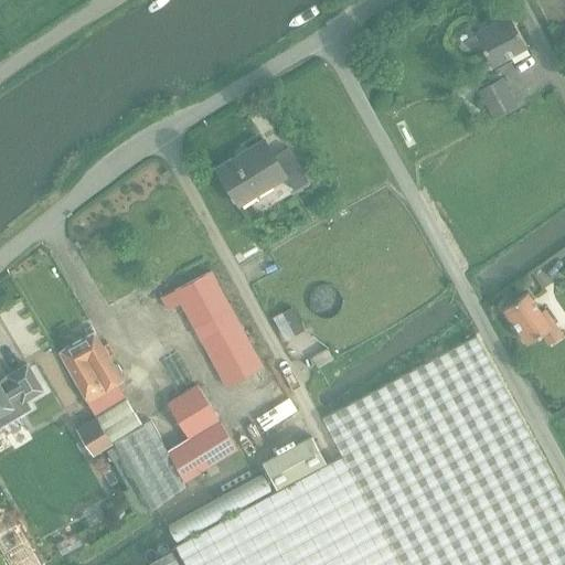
[(491,64),(526,45),(509,14),(475,33),(491,64)]
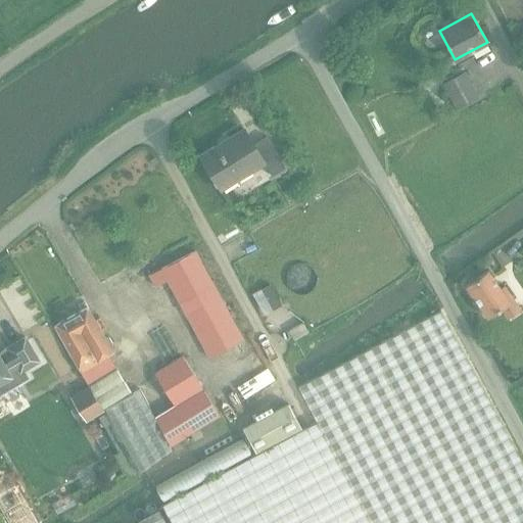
[(455,108),(478,95),(466,72),(442,85),(455,108)]
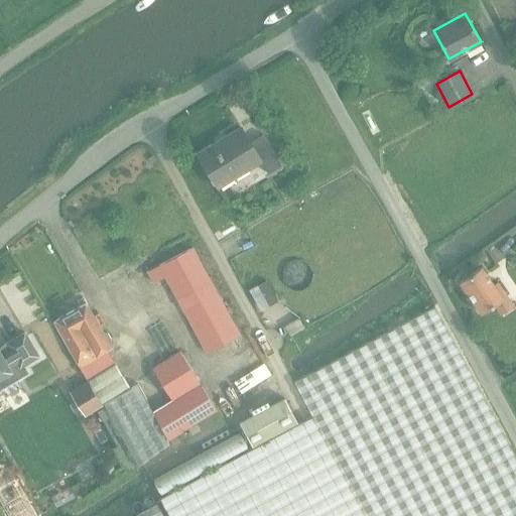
[(268,173),(281,165),(262,134),(249,143),(240,128),(197,155),(217,187),(260,160),(268,173)]
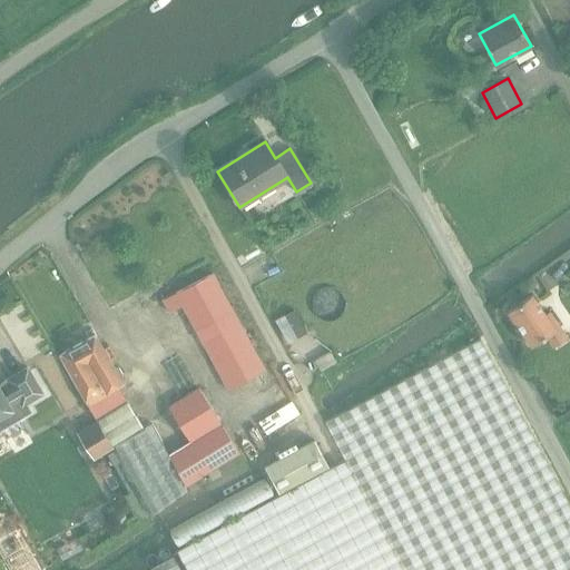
[(213,275),(165,301),(172,313),(183,307),(227,390),(265,370),(213,275)]
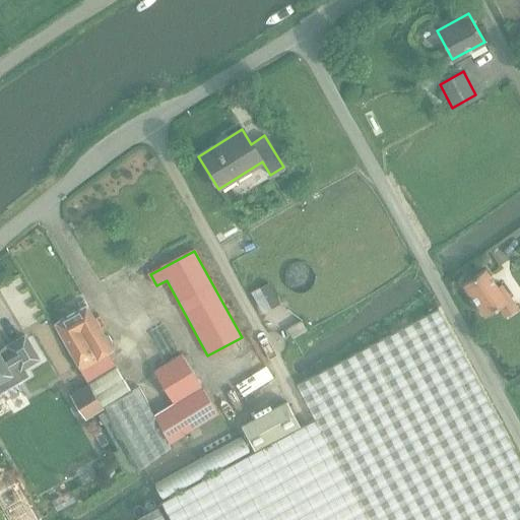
[(506,319),(519,311),(504,287),(500,290),(488,271),(478,277),(476,275),(467,281),(468,284),(465,286),(485,317),(499,308),(506,319)]
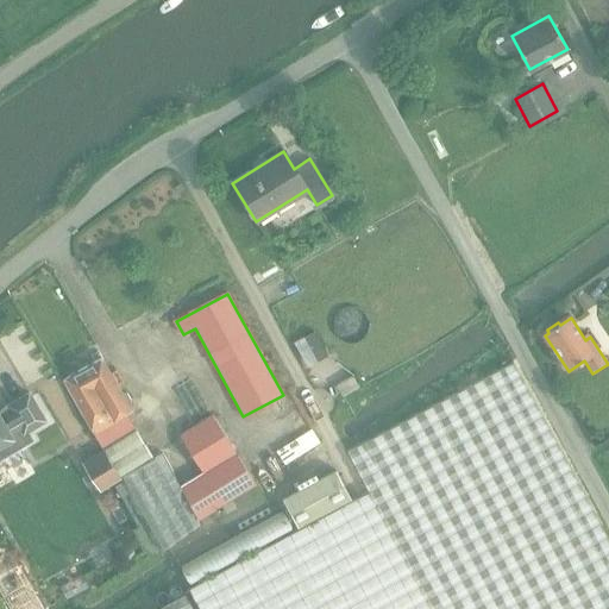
[(104,357),(66,380),(71,390),(95,433),(102,445),(133,427),(126,414),(133,409),(131,405),(132,400),(129,394),(124,394),(104,357)]
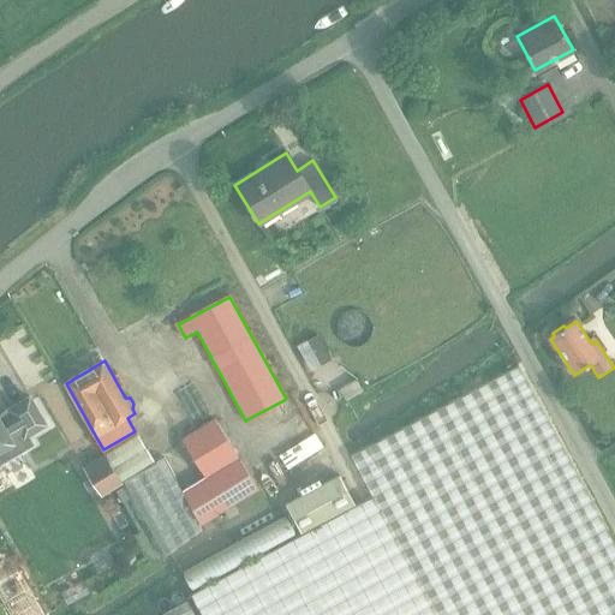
[(197,614),(614,614),(614,548),(518,369),(350,459),(370,499),(187,597),(197,614)]
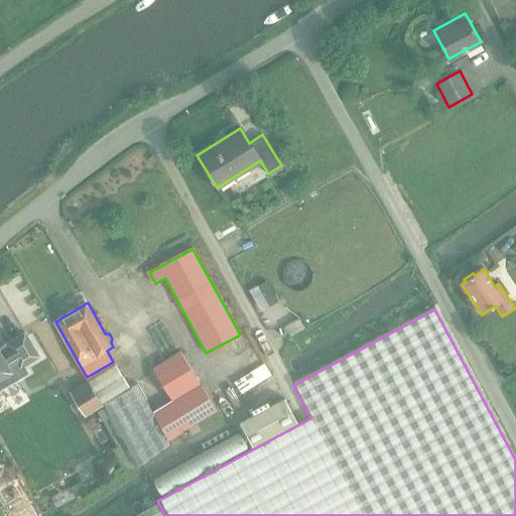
[(304,330),(299,320),(285,329),(290,338),(304,330)]
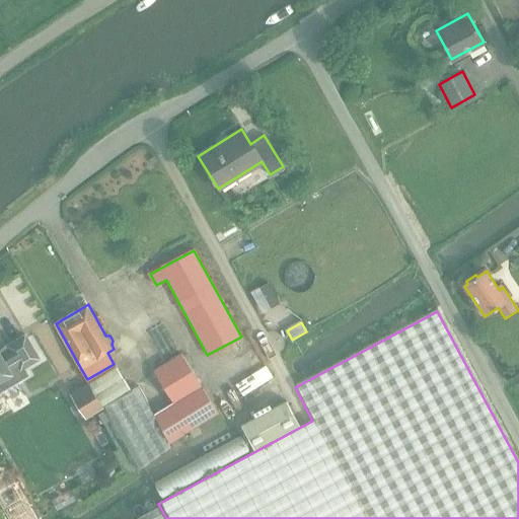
[(0,397),(4,395),(6,398),(23,389),(20,384),(38,375),(33,369),(48,361),(32,335),(26,339),(25,337),(24,335),(23,336),(8,345),(8,344),(6,345),(6,346),(0,349),(0,397)]
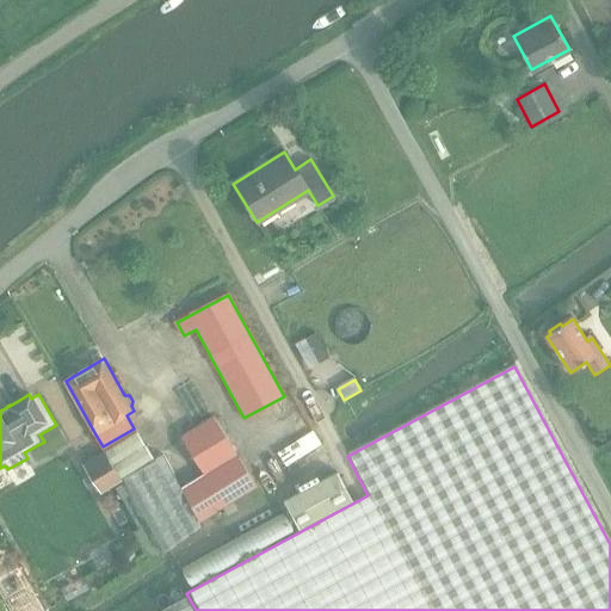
[(203,525),(198,518),(253,482),(213,417),(179,438),(202,474),(179,487),(160,456),(123,479),(165,554),(203,525)]
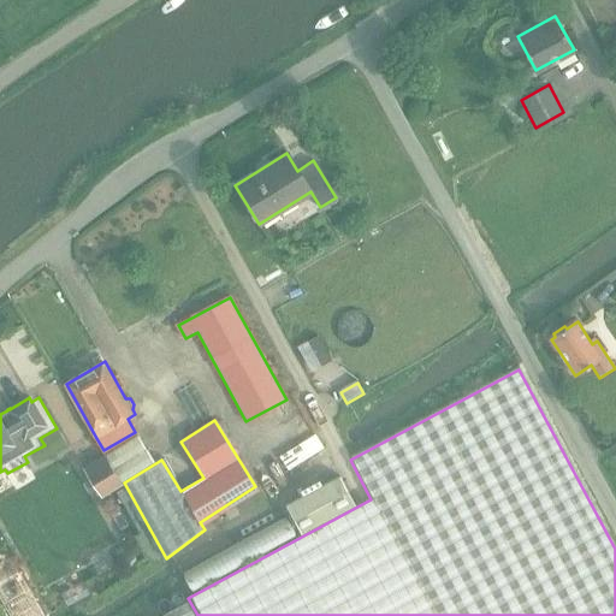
[(136,434),(104,455),(122,483),(153,463),(136,434)]
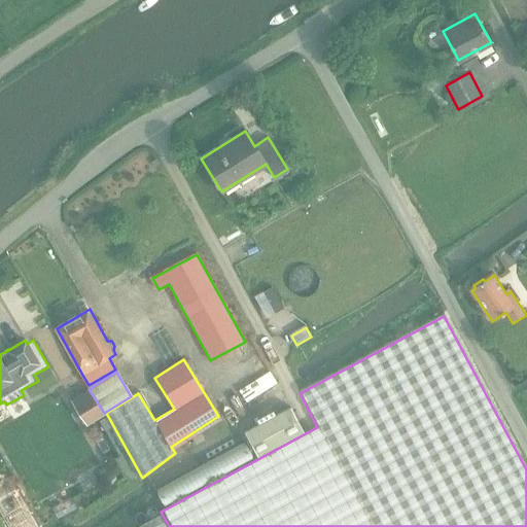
[(89,389),(71,401),(86,425),(104,413),(89,389)]
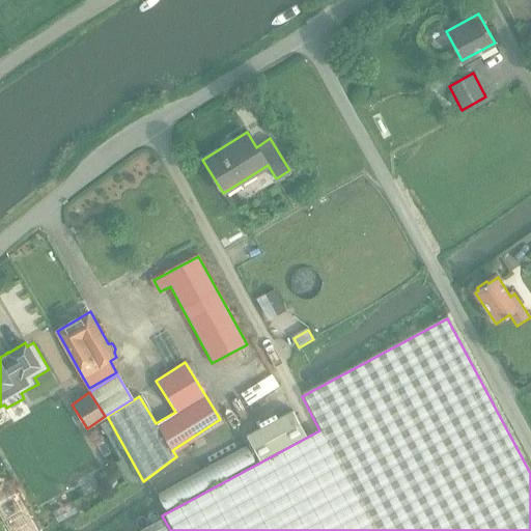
[(305,436),(292,412),(247,437),(259,460),(305,436)]
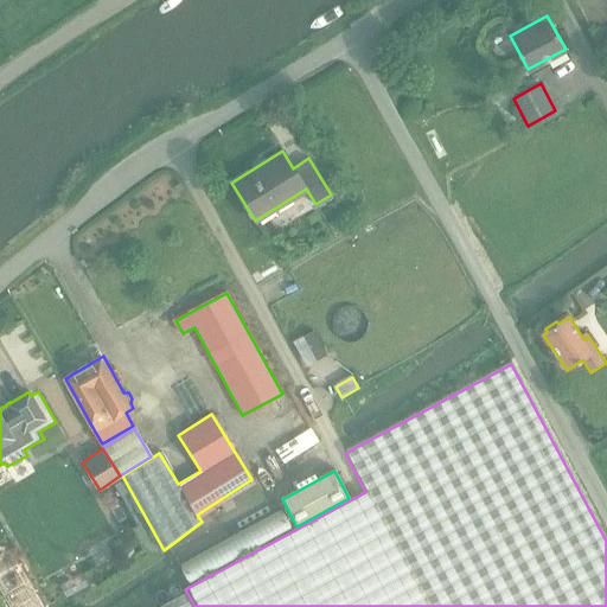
[(0,588),(10,606),(43,606),(18,561),(0,570),(0,588)]
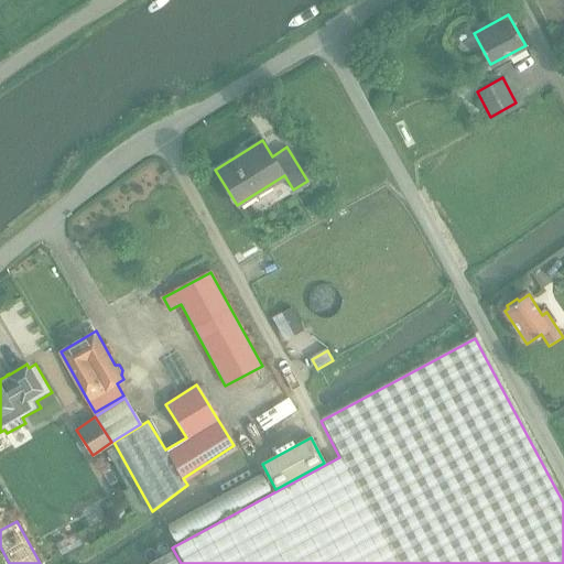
[(76,531),(54,543),(60,554),(82,543),(76,531)]
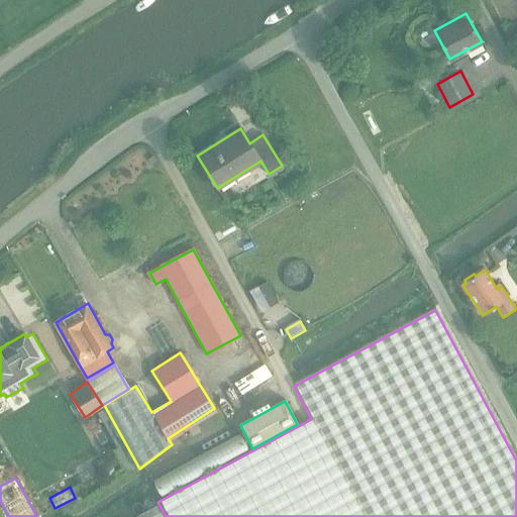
[(162,516),(157,506),(134,516),(162,516)]
